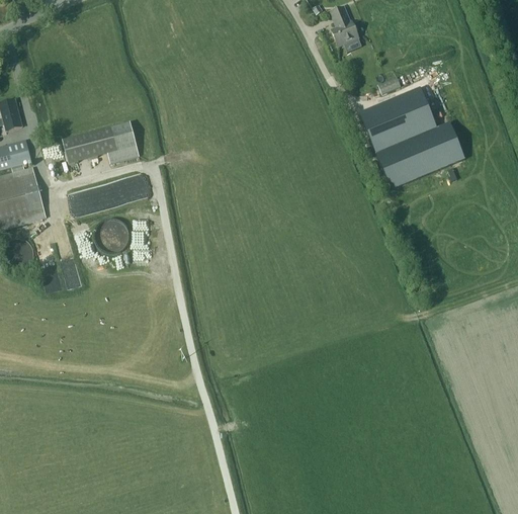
[(338,45),(358,36),(351,19),(350,20),(344,5),(330,11),(336,25),(331,28),(334,36),(335,36),(338,45)]
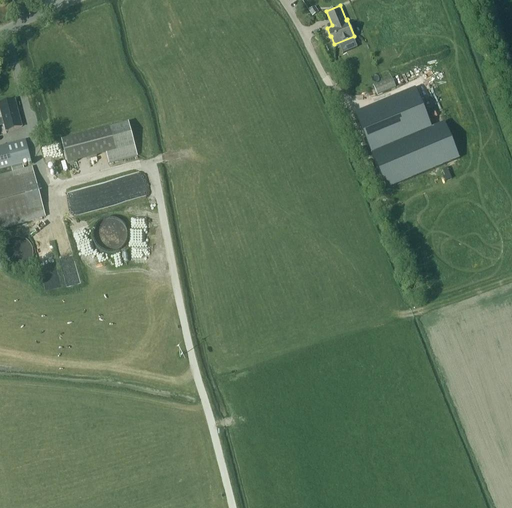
[(391,74),(373,82),(377,91),(396,84),(391,74)]
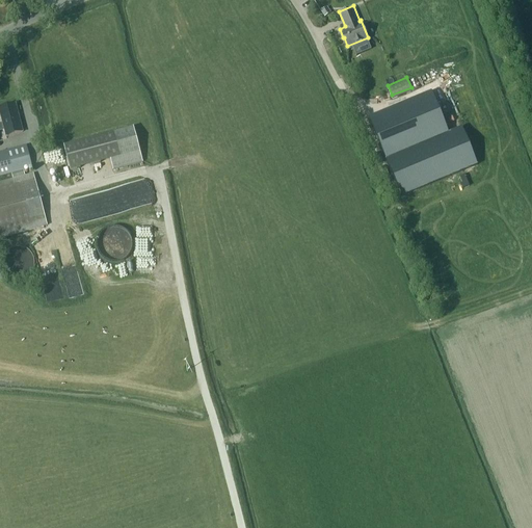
[(432,88),(369,114),(402,193),(478,161),(464,130),(452,135),(432,88)]
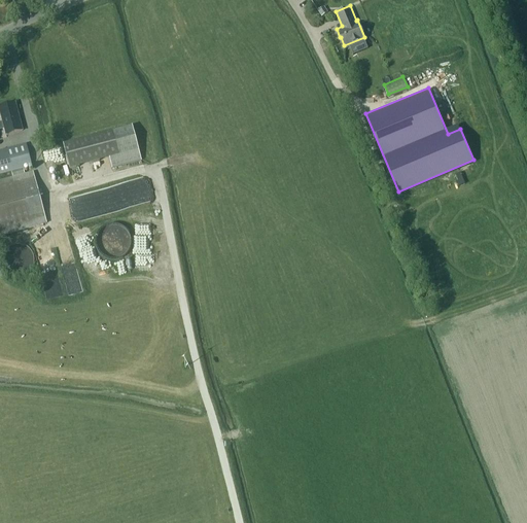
[(0,108),(6,131),(22,127),(14,99),(0,102),(0,108)]
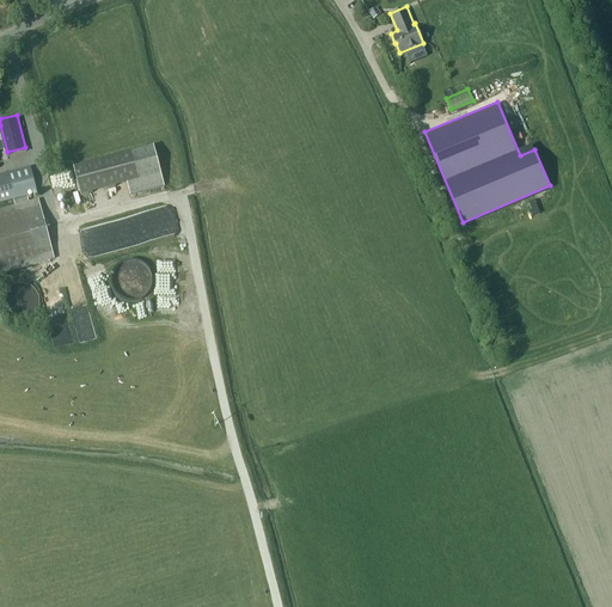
[(153,143),(73,164),(80,192),(127,181),(129,191),(164,182),(153,143)]
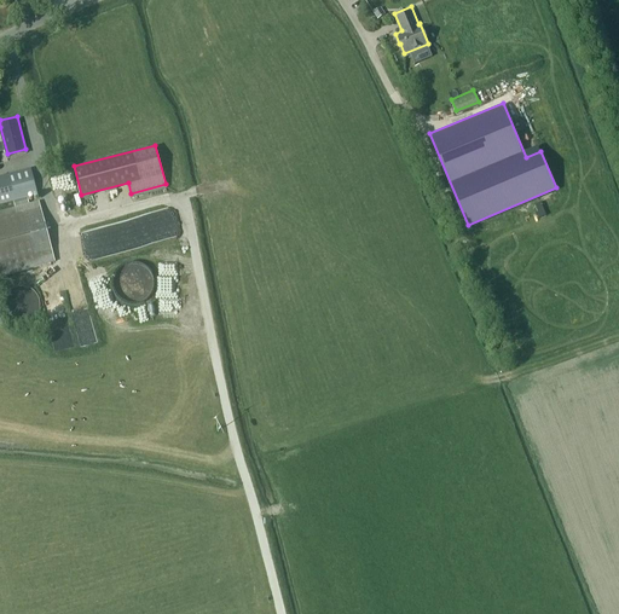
[(0,201),(13,198),(15,203),(0,207),(0,273),(56,259),(39,197),(29,200),(28,195),(38,191),(30,164),(0,173),(0,201)]
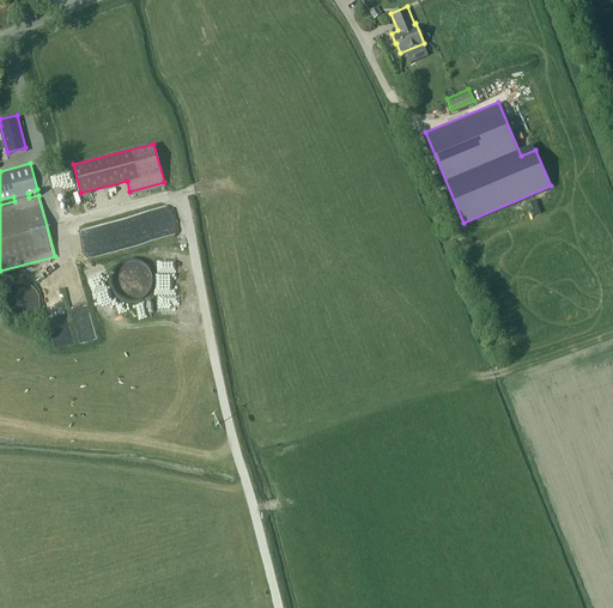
[(104,223),(82,224),(84,251),(107,249),(104,223)]
